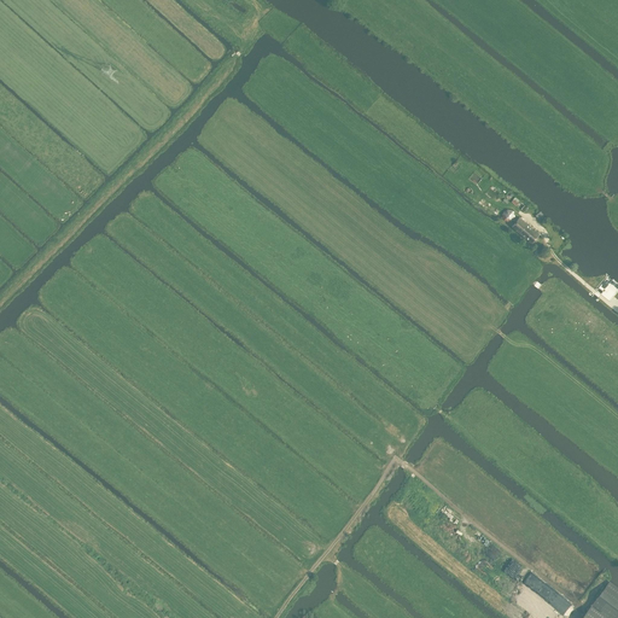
[(514,204),(523,211),(526,207),(516,198),(512,202),(514,204)]
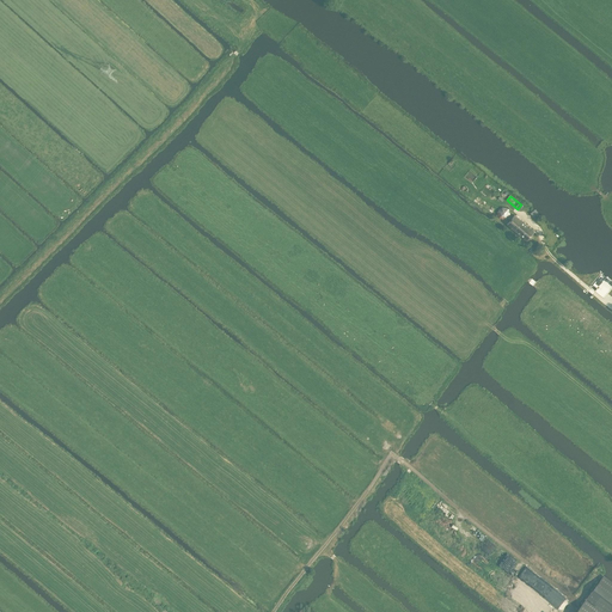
[(508,208),(502,207),(497,212),(500,219),(506,220),(510,215),(508,208)]
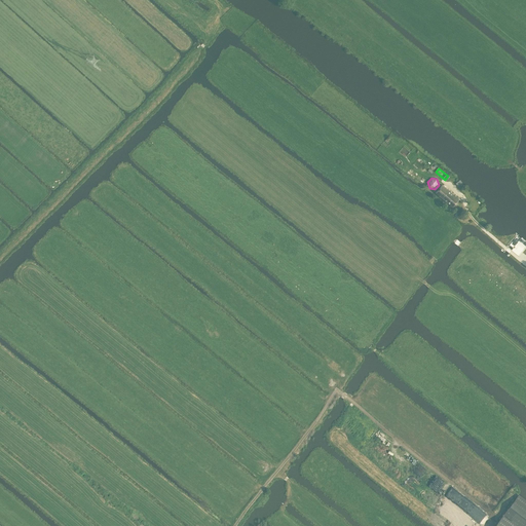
[(436,192),(442,197),(448,190),(443,185),(436,192)]
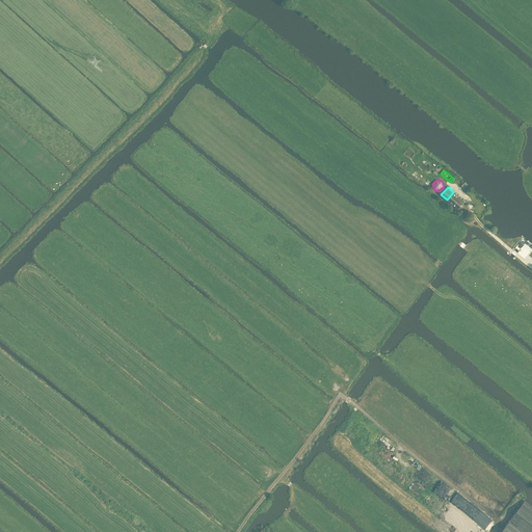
[(453,192),(447,200),(453,206),(459,197),(453,192)]
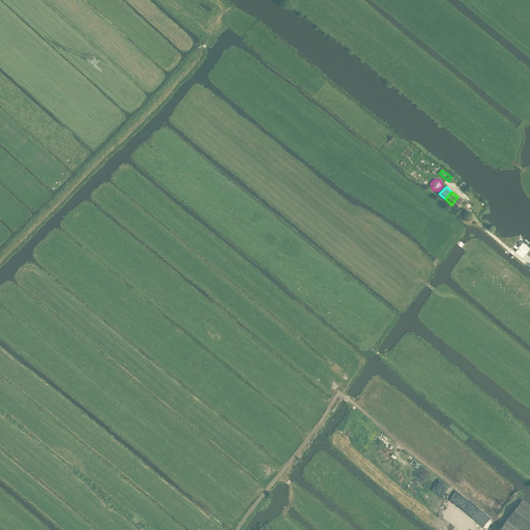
[(458,197),(451,205),(455,209),(463,201),(458,197)]
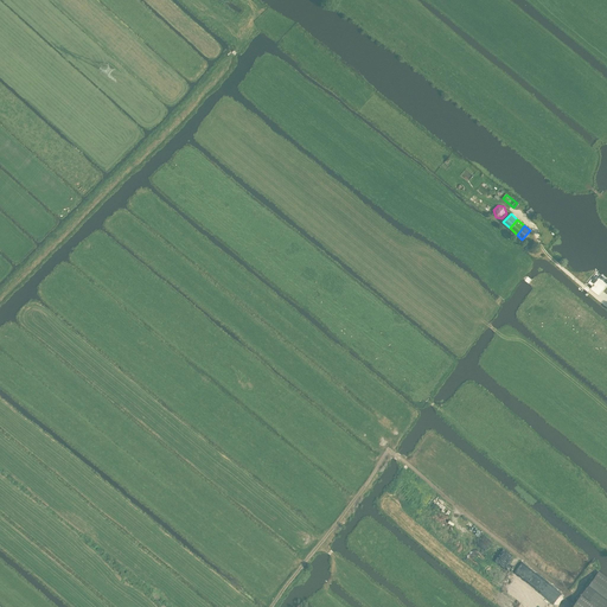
[(579,598),(570,606),(606,606),(606,576),(599,570),(590,582),(579,598)]
